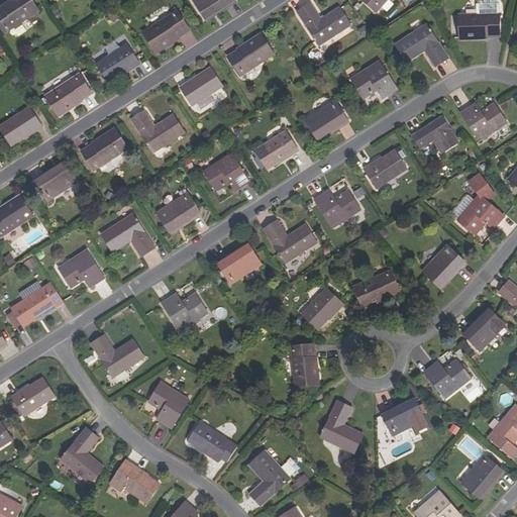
[(40,12),(31,0),(15,0),(0,10),(0,25),(5,34),(40,12)]
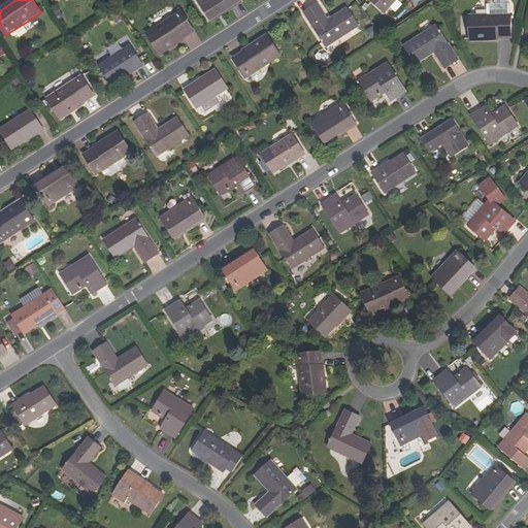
[(196,0),(197,0),(208,18),(228,5),(230,7),(241,0),(240,0),(196,0)]
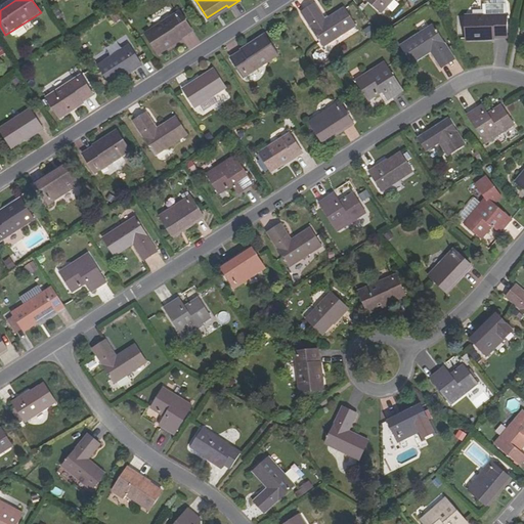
[(393,0),(365,0),(382,13),(393,0)]
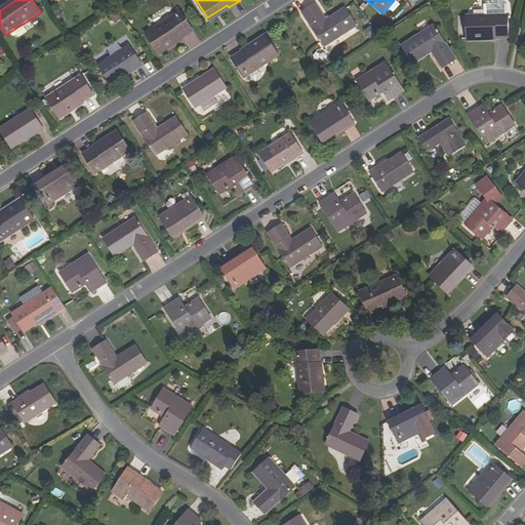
[(326,19),(316,3),(303,12),(324,46),(357,25),(346,7),(326,19)]
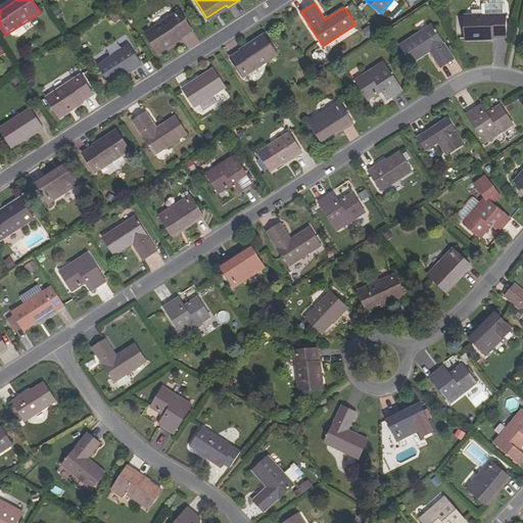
[(506,4),(482,4),(483,14),(506,14),(506,4)]
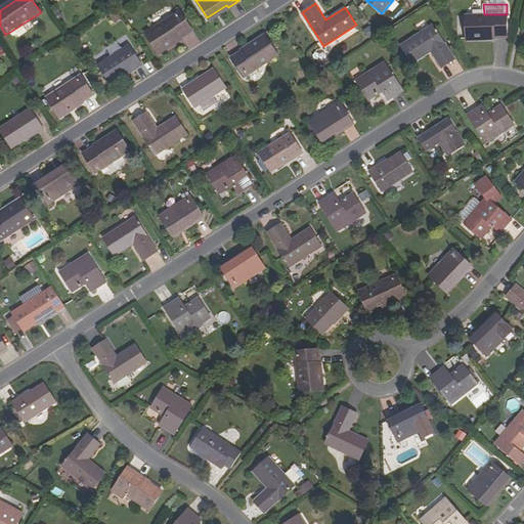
[(209,19),(228,7),(226,5),(207,17),(209,19)]
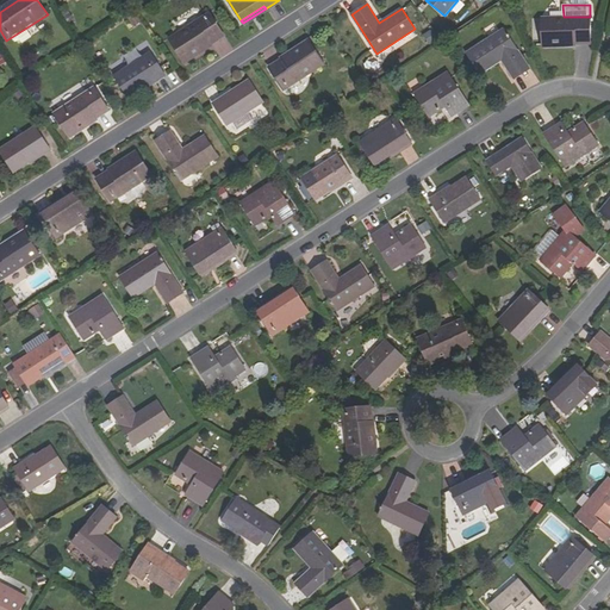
[(224,36),(210,13),(168,39),(184,62),(224,36)]
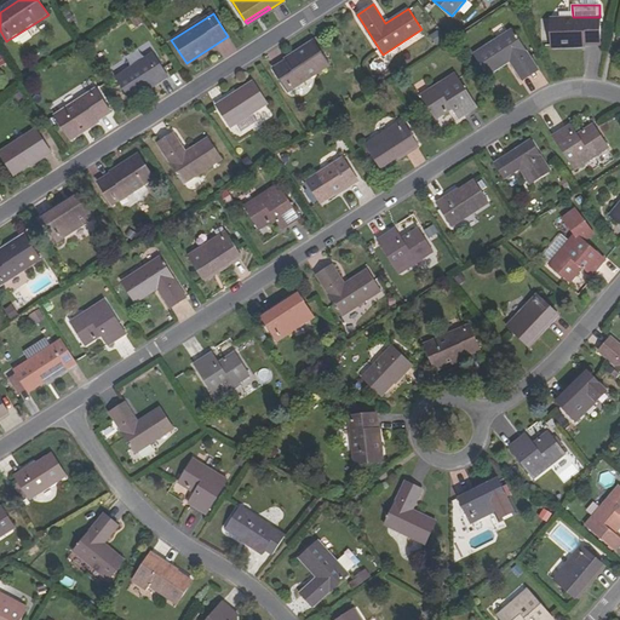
[(573,17),(552,18),(552,45),(601,44),(601,17),(600,17),(573,17)]
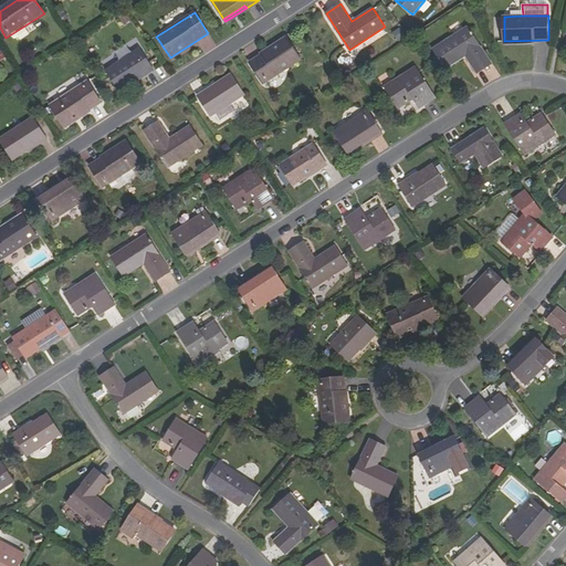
[(491,63),(468,27),(433,49),(446,67),(465,54),(477,72),(491,63)]
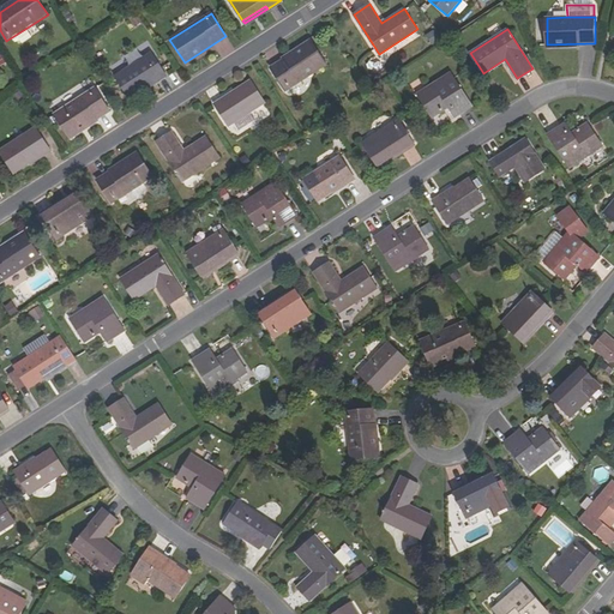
[(326,65),(311,42),(270,68),(286,91),(326,65)]
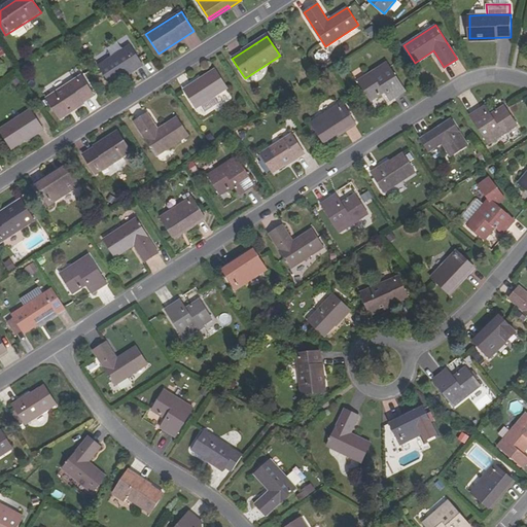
[(142,64),(131,45),(99,65),(111,84),(142,64)]
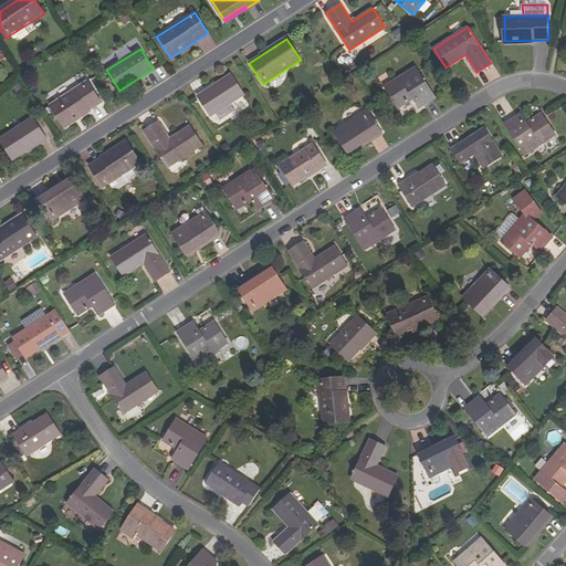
[(384,87),(396,105),(404,101),(405,104),(413,98),(419,107),(435,97),(415,67),(384,87)]
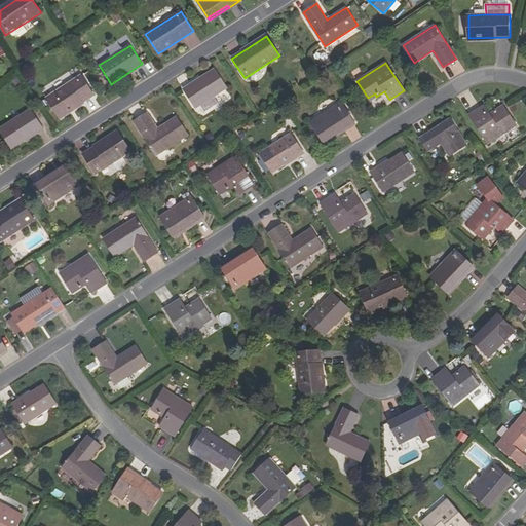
[(227,89),(215,70),(183,89),(195,109),(227,89)]
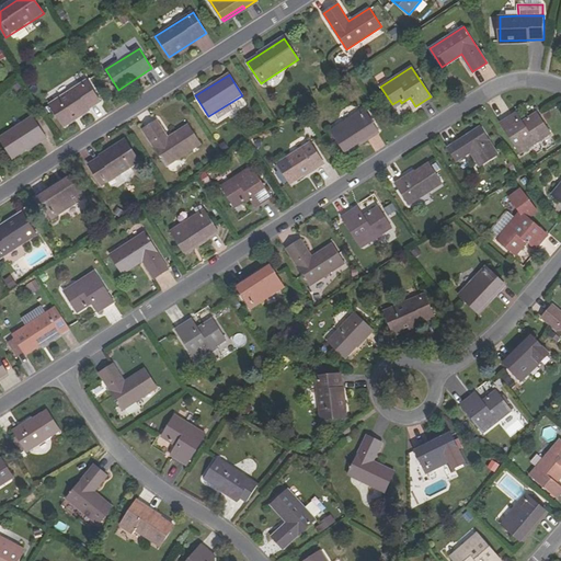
[(100,102),(87,81),(49,105),(63,125),(100,102)]
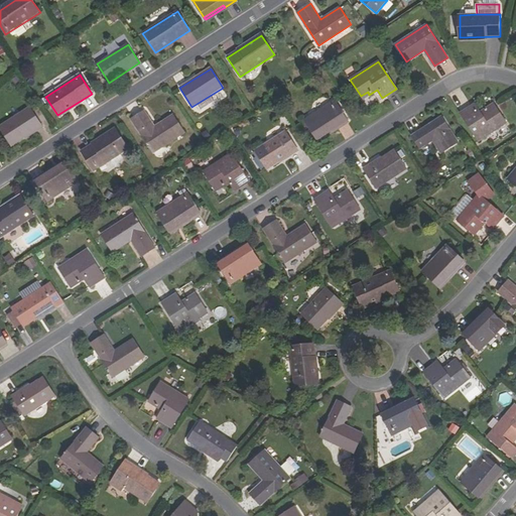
[(316,137),(336,125),(338,127),(349,120),(336,100),(305,120),(316,137)]
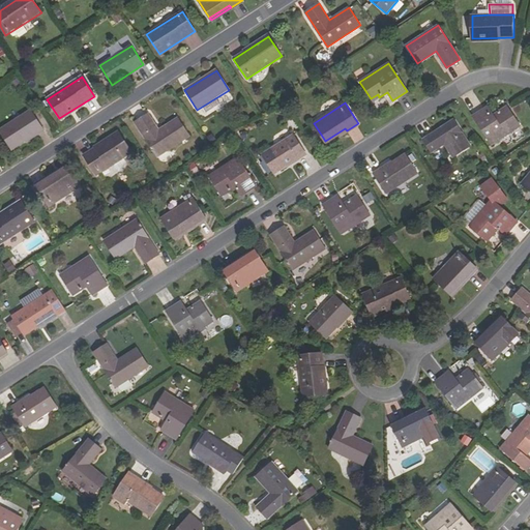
[(509,109),(503,113),(501,111),(494,115),(488,107),(473,117),(492,146),(521,126),(509,109)]
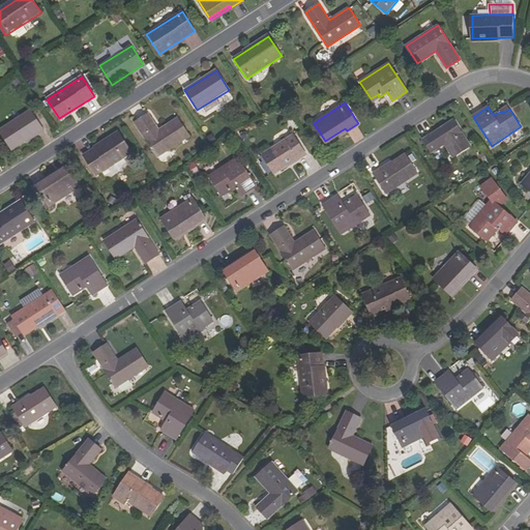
[(43,129),(30,111),(0,129),(0,131),(11,150),(43,129)]
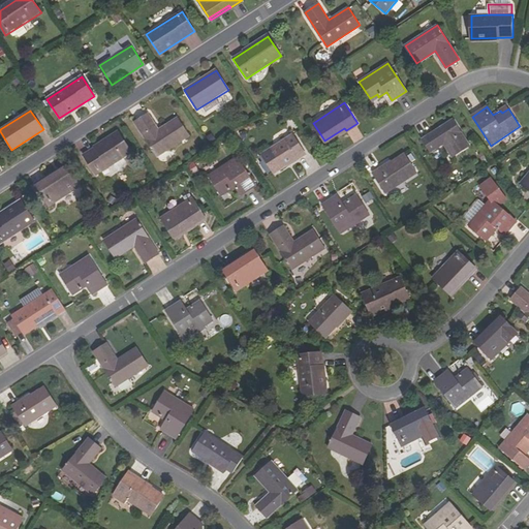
[(158,130),(148,114),(134,122),(156,157),(189,135),(178,118),(158,130)]
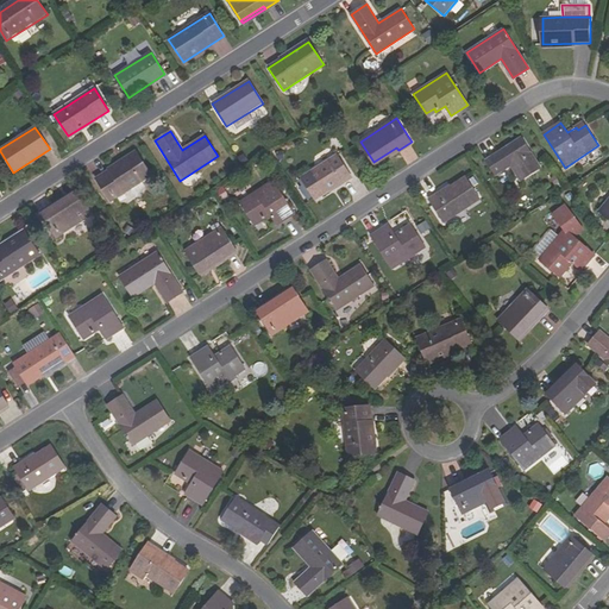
[(510,165),(503,154),(522,140),(521,138),(494,156),(503,170),(510,165)]
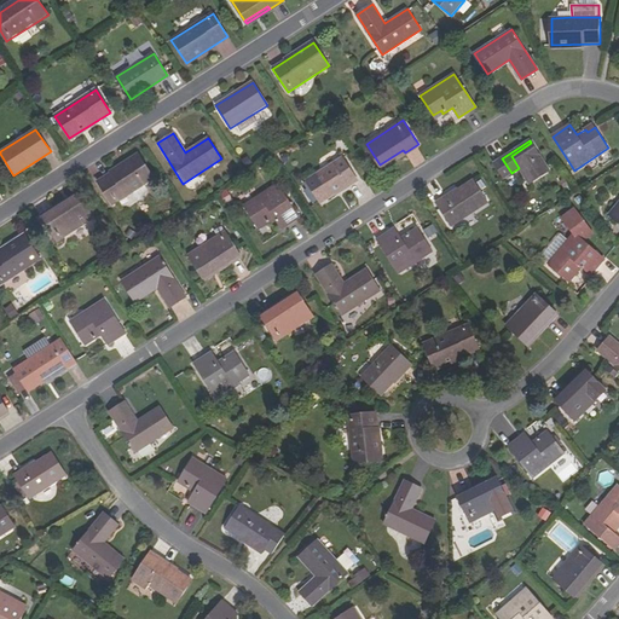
[(531,143),(512,156),(519,168),(530,184),(550,172),(531,143)]
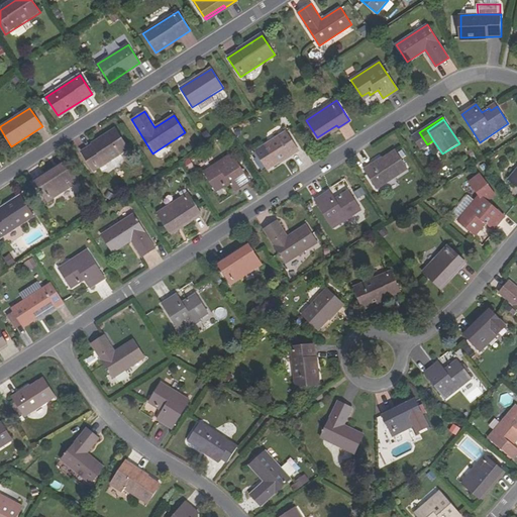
[(318,140),(338,127),(336,125),(317,137),(318,140)]
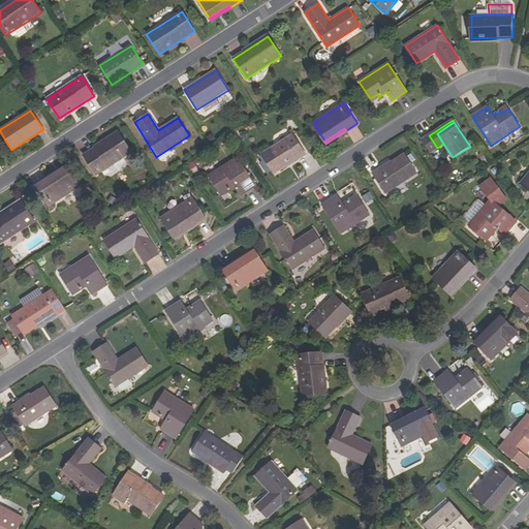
[(131,153),(118,133),(83,156),(96,176),(131,153)]
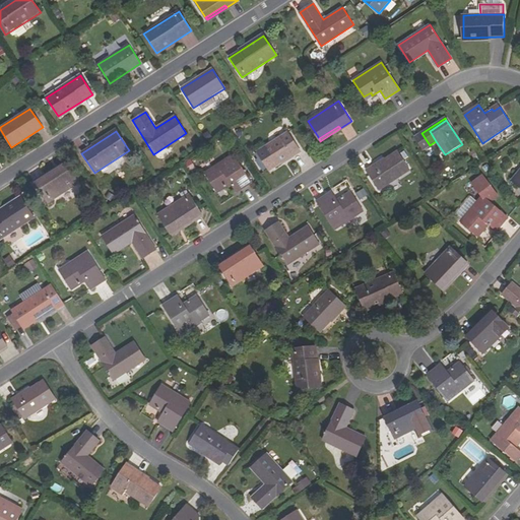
[(287,132),(257,152),(269,172),(291,156),(294,157),(301,152),(287,132)]
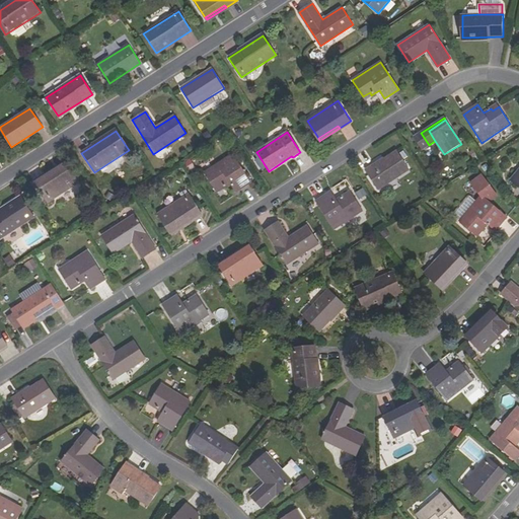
[(422,150),(429,145),(421,133),(414,138),(422,150)]
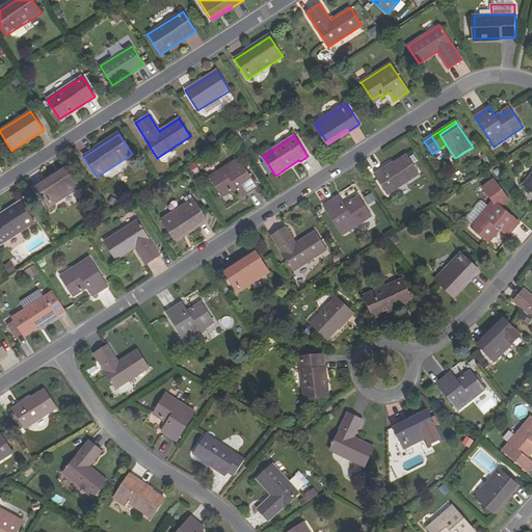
[(383,170),(382,169),(375,175),(388,195),(420,175),(407,155),(383,170)]
